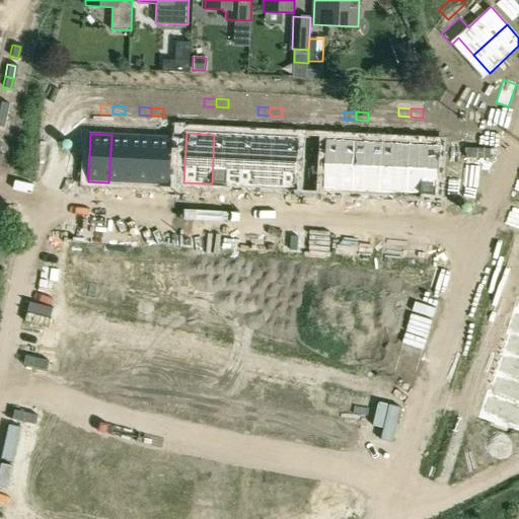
[(112,135),(108,182),(128,183),(131,136),(112,135)]
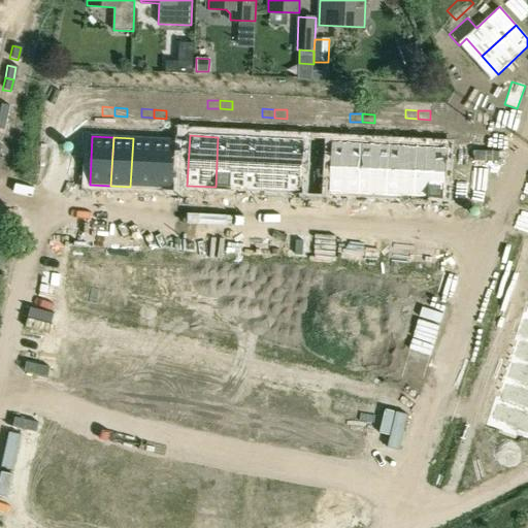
[(218,137),(216,187),(243,189),(245,138),(218,137)]
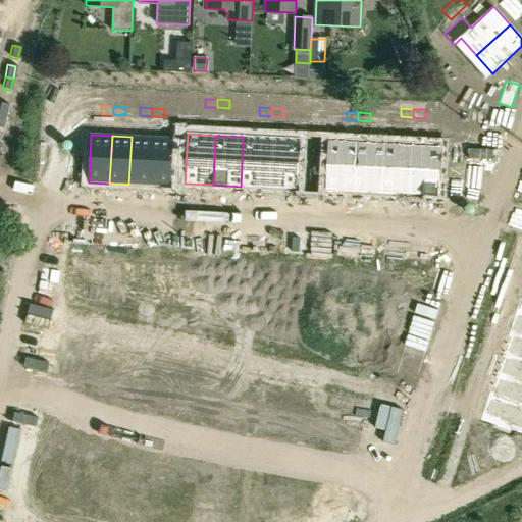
[(132,137),(128,185),(148,186),(151,138),(132,137)]
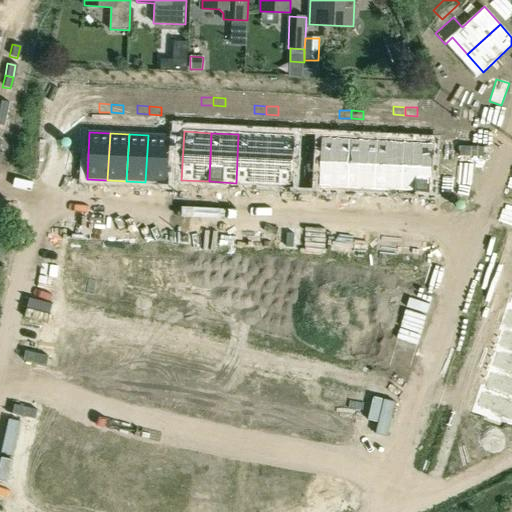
[(238,134),(236,183),(262,184),(265,135),(238,134)]
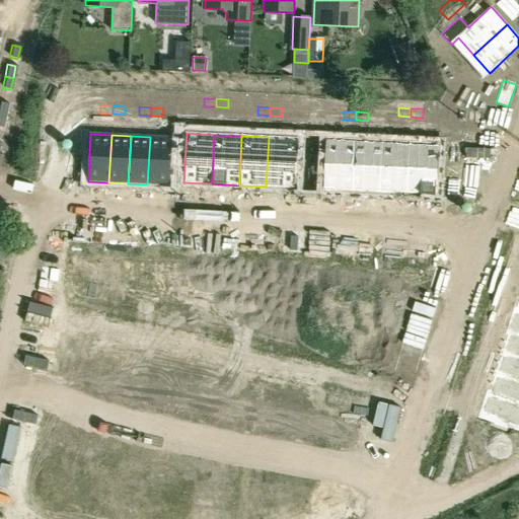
[(150,137),(147,184),(168,186),(170,138),(150,137)]
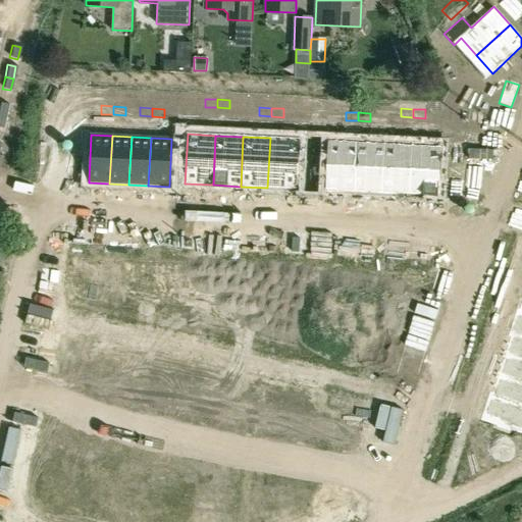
[(270,138),(267,188),(296,189),(299,140),(270,138)]
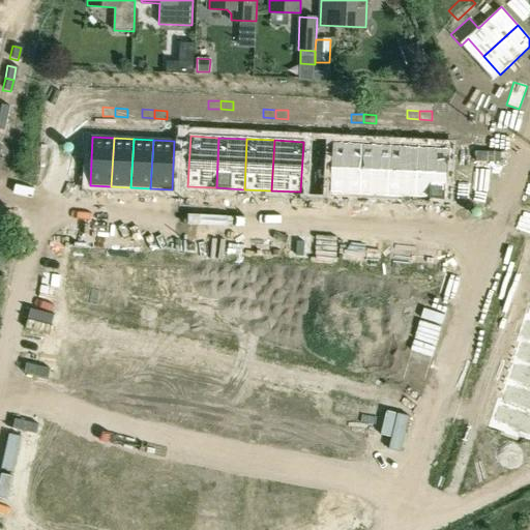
[(333,143),(331,194),(359,195),(362,145),(333,143)]
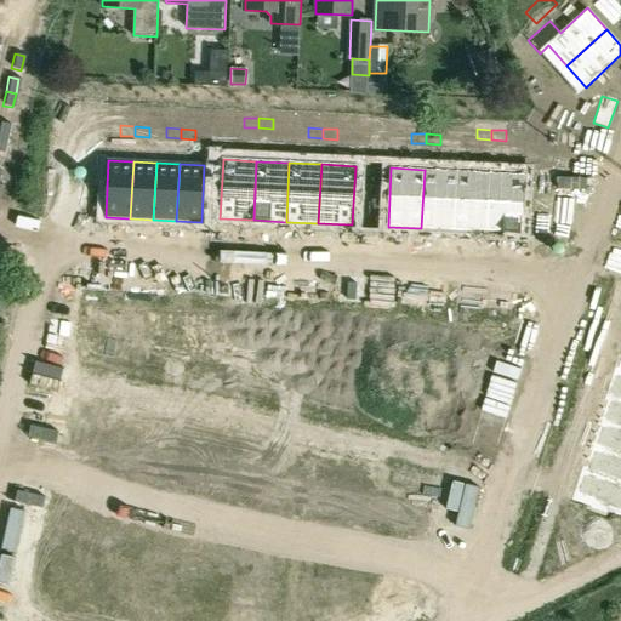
[(425,170),(421,228),(454,231),(457,171),(425,170)]
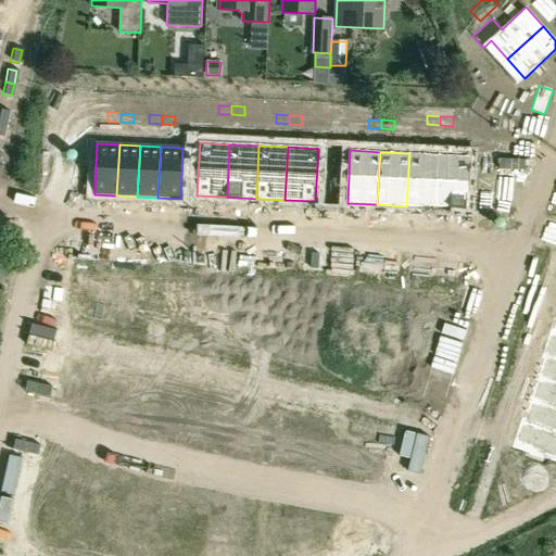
[(409,153),(406,206),(436,207),(438,154),(409,153)]
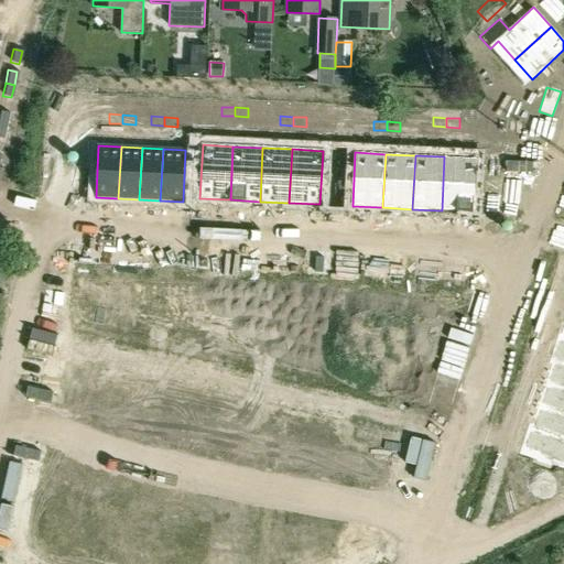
[(444,156),(442,210),(472,212),(475,159),(444,156)]
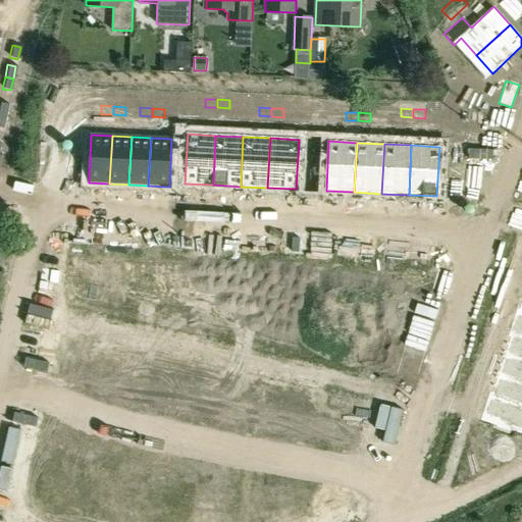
[(516,313),(510,333),(512,334),(511,335),(521,338),(521,313),(519,312),(519,313),(516,313)]
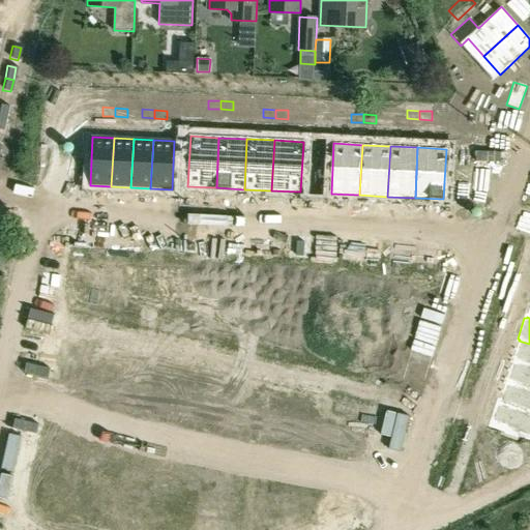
[(529,344),(519,341),(512,360),(529,365),(529,344)]
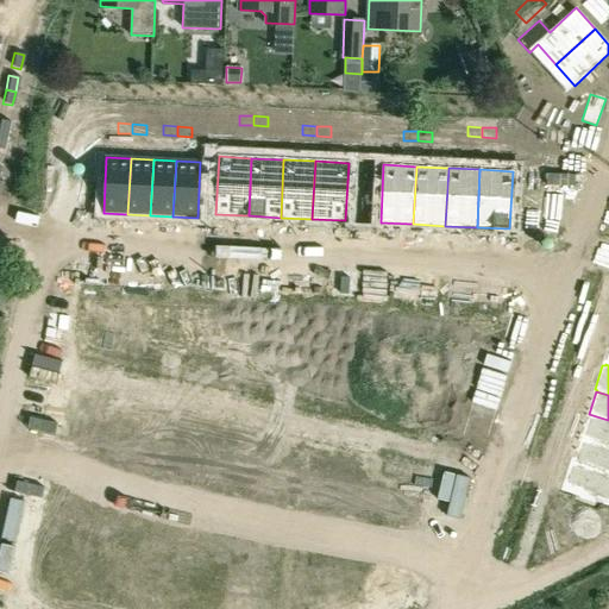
[(71,393),(62,438),(88,444),(98,399),(71,393)]
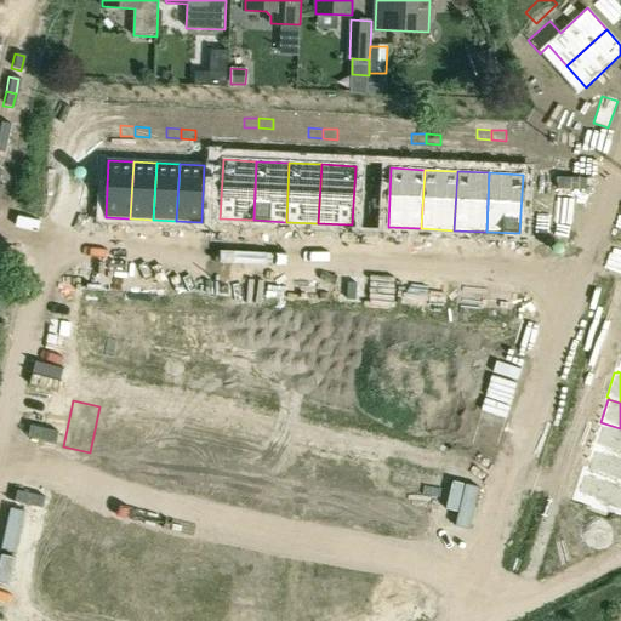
[(100,406),(90,453),(115,459),(125,412),(126,410),(125,410),(124,412),(100,406)]
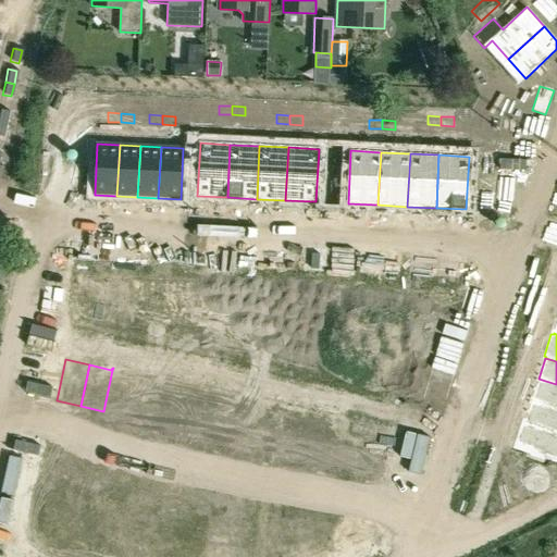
[(112,370),(103,411),(126,416),(135,375),(112,370)]
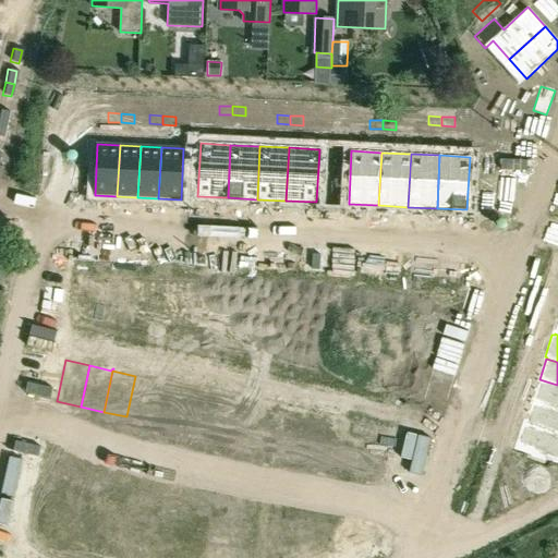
[(557,385),(540,379),(532,402),(557,410),(557,385)]
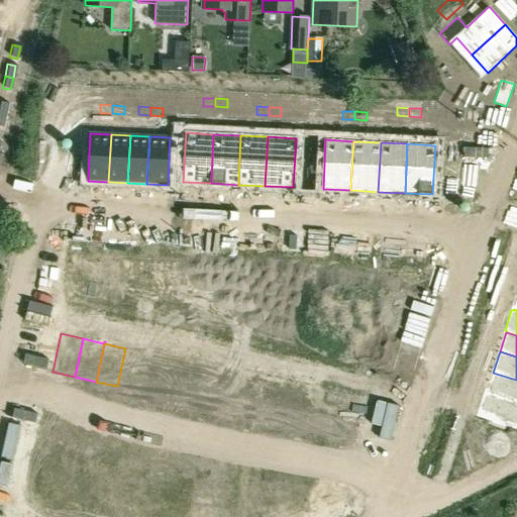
[(516,380),(493,373),(487,393),(516,402),(516,380)]
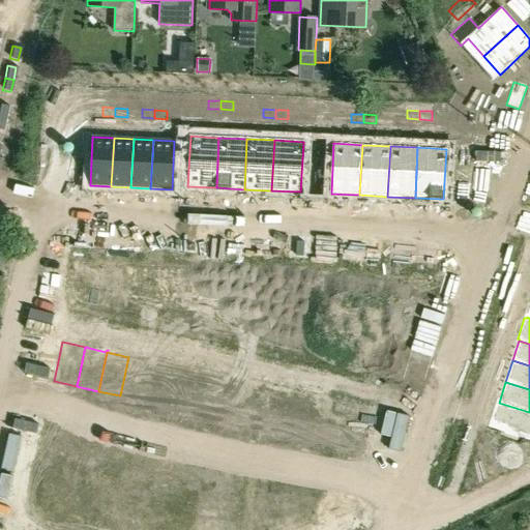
[(497,403),(490,424),(505,430),(504,434),(518,438),(520,434),(529,437),(529,412),(499,403),(497,403)]
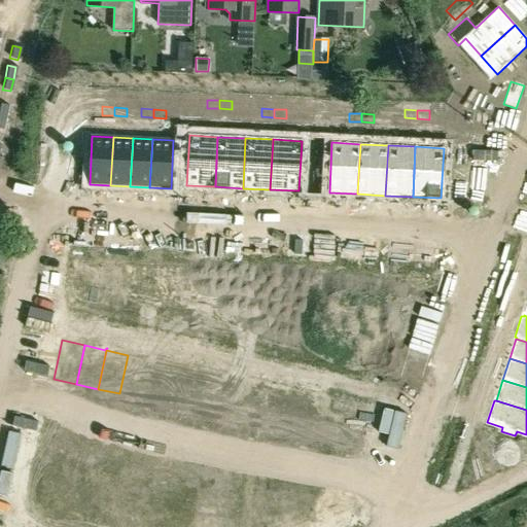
[(58,408),(56,416),(68,419),(70,410),(58,408)]
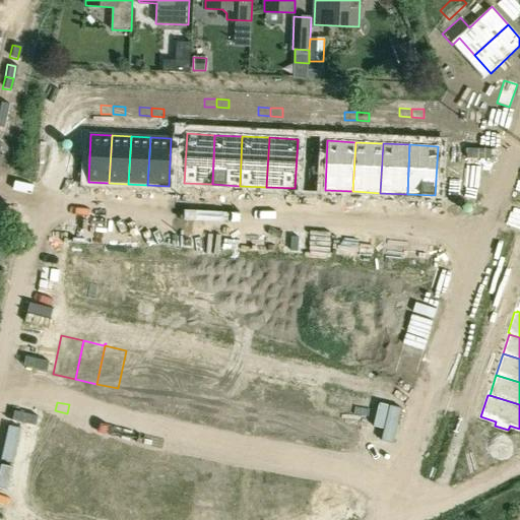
[(69,404),(67,413),(79,416),(81,407),(69,404)]
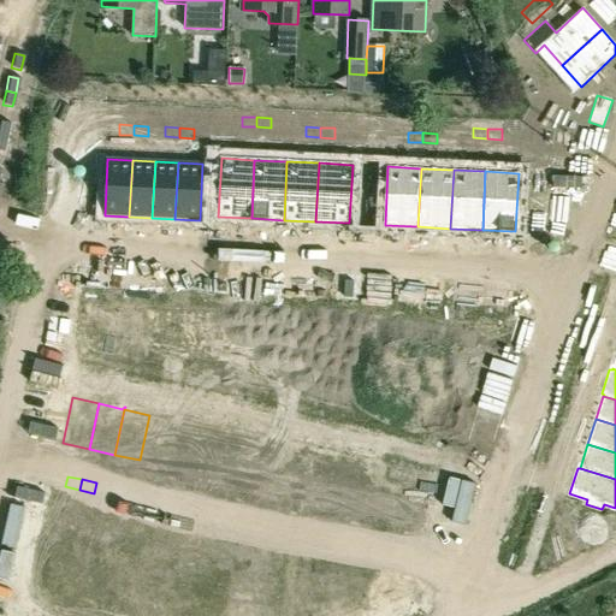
[(118,487),(116,498),(130,501),(132,491),(118,487)]
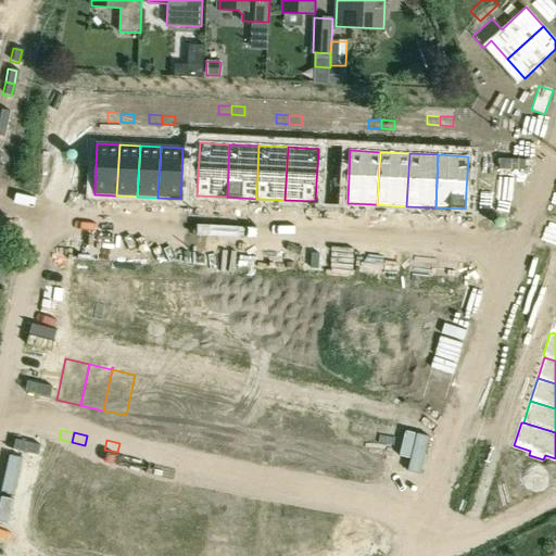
[(119,443),(117,452),(130,455),(133,446),(119,443)]
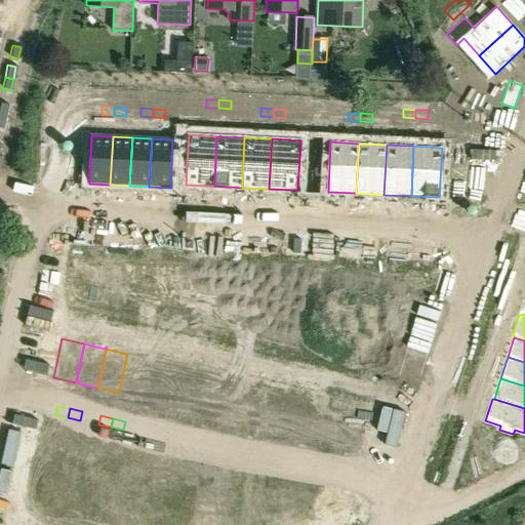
[(162,430),(160,438),(172,441),(174,432),(162,430)]
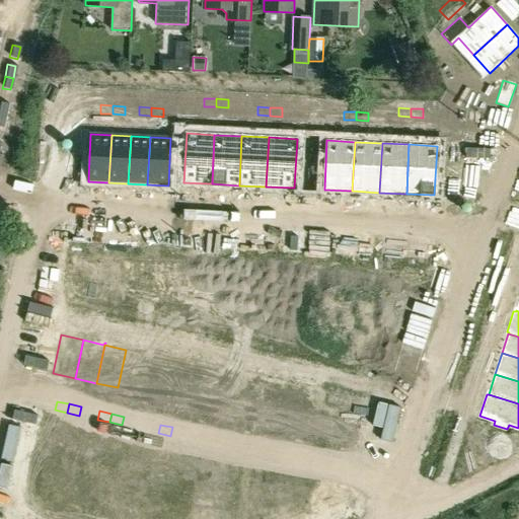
[(172,427),(170,436),(182,439),(184,430),(172,427)]
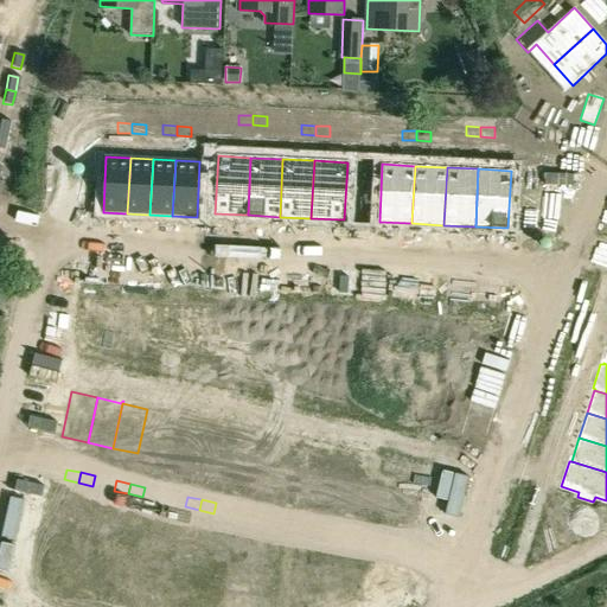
[(235,515),(234,524),(248,528),(250,518),(235,515)]
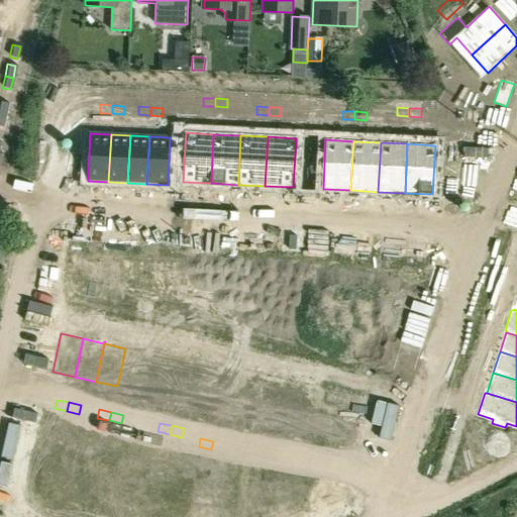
[(213,441),(211,449),(223,452),(225,443),(213,441)]
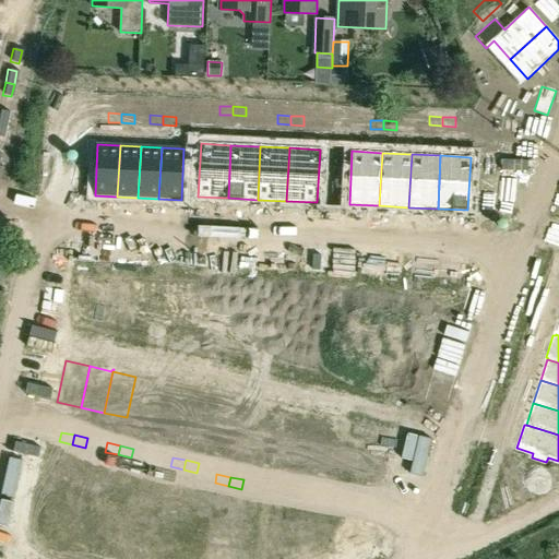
[(274,480),(272,489),(285,492),(287,483),(274,480)]
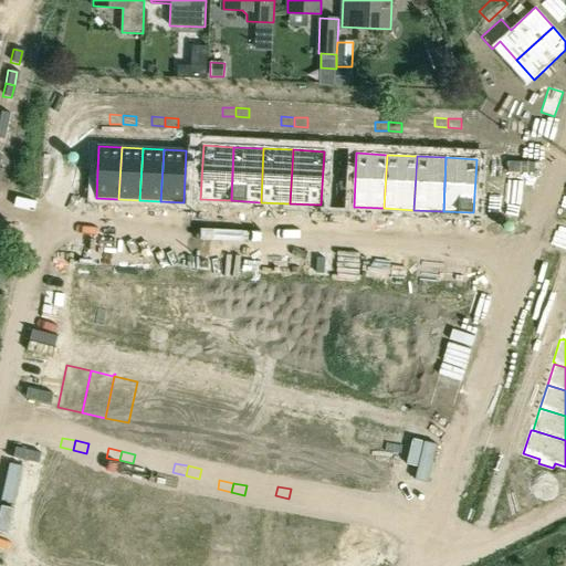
[(291,489),(289,499),(302,502),(304,492),(291,489)]
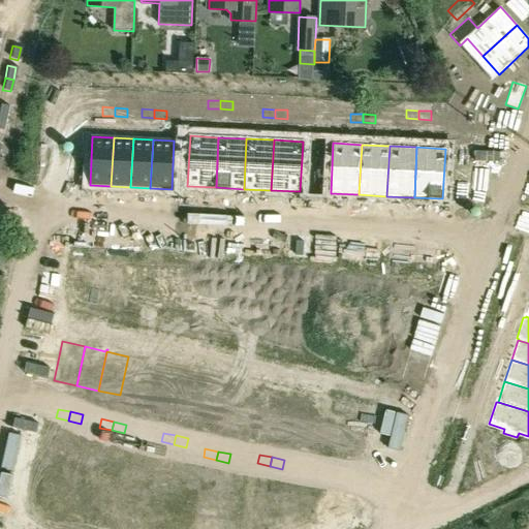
[(312,466),(310,475),(322,477),(324,469),(312,466)]
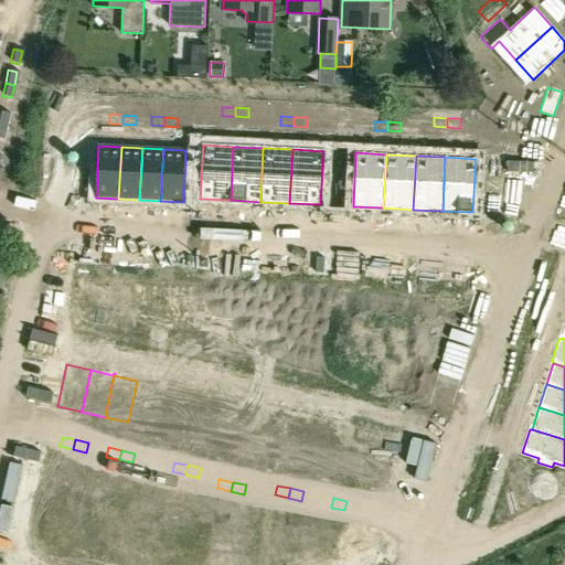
[(347,501),(344,510),(358,513),(360,504),(347,501)]
